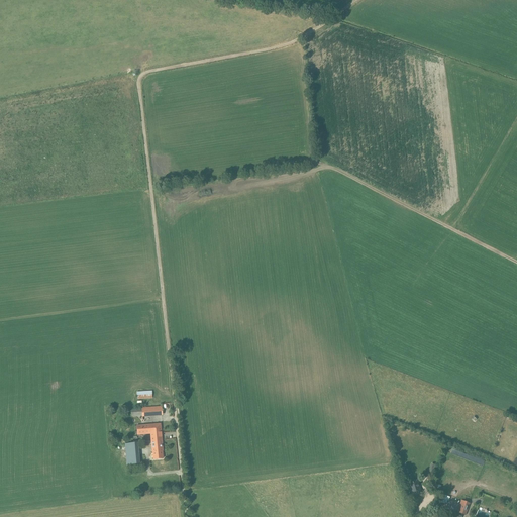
[(152,391),(136,392),(137,399),(152,398),(152,391)]
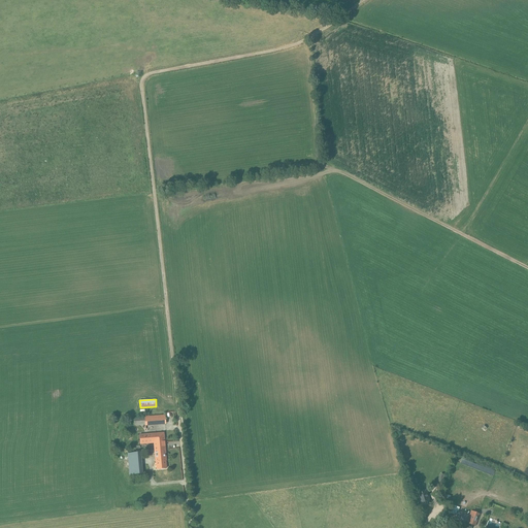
[(144,418),(133,418),(134,426),(144,425),(166,424),(165,415),(164,415),(144,416),(144,418)]
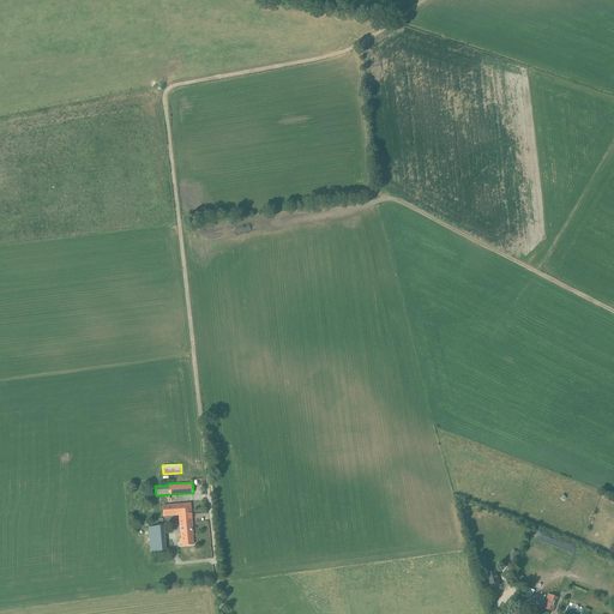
[(179,515),(192,513),(191,504),(162,505),(163,516),(179,515)]
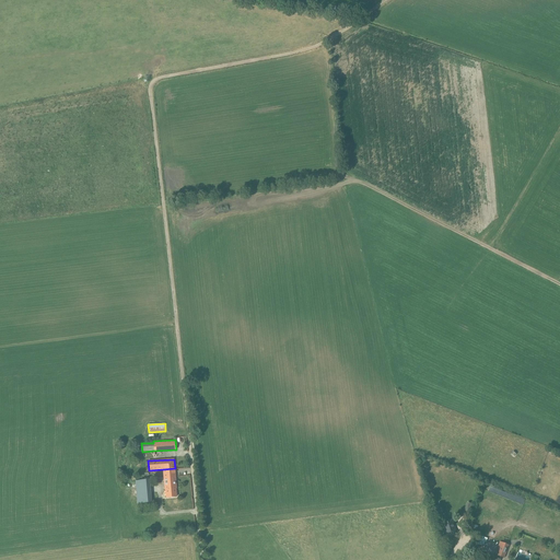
[(163,469),(165,490),(166,498),(176,497),(176,488),(175,468),(163,469)]
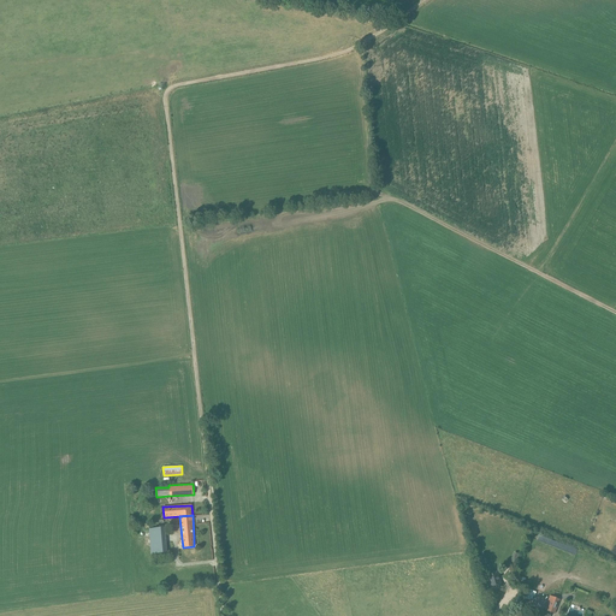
[(152,554),(166,552),(165,527),(150,528),(152,554)]
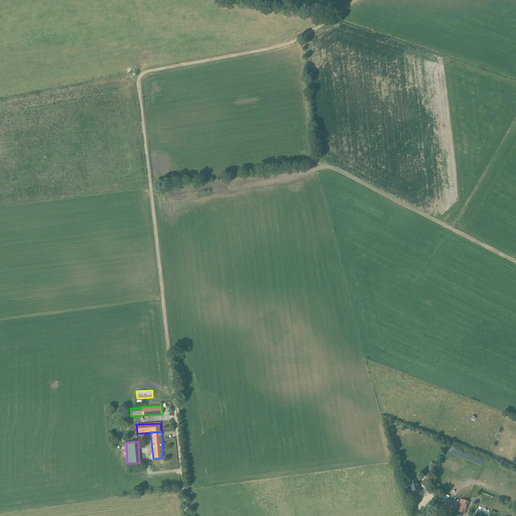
[(412,495),(421,493),(417,478),(408,481),(412,495)]
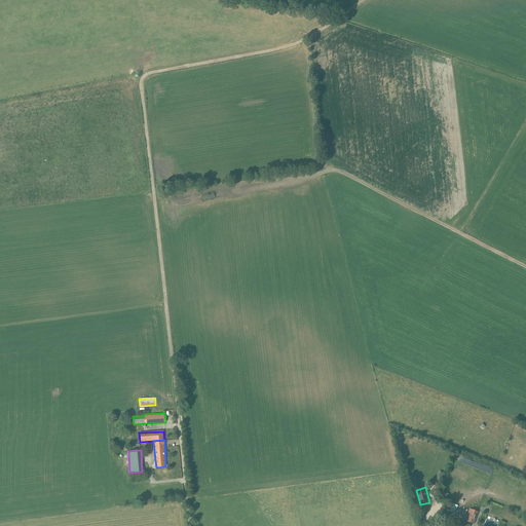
[(478,513),(470,509),(465,521),(474,524),(478,513)]
